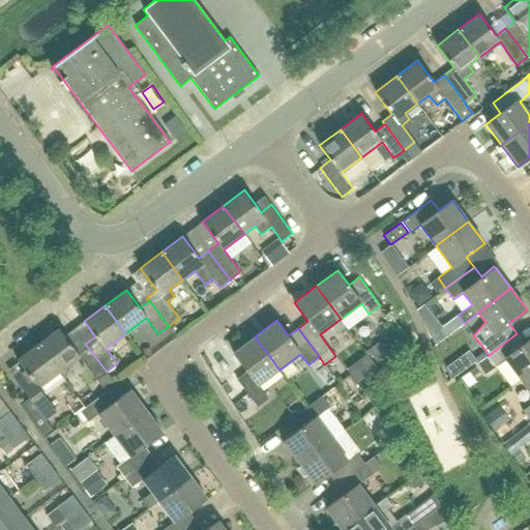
[(96,380),(107,372),(85,344),(76,351),(59,328),(38,345),(59,373),(59,372),(79,357),(96,380)]
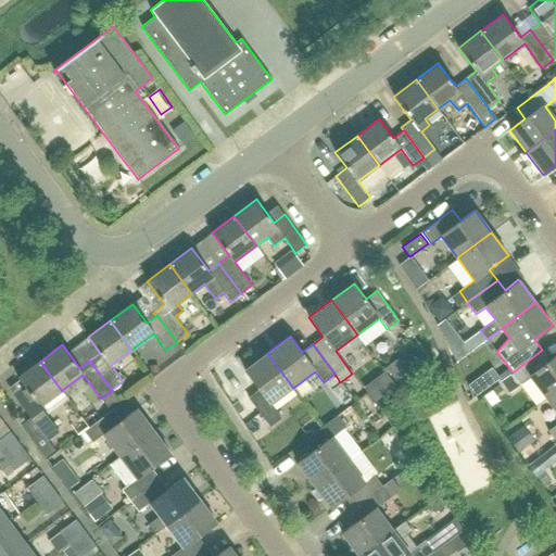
[(542,350),(513,373),(521,383),(530,377),(546,397),(555,390),(555,355),(550,361),(542,350)]
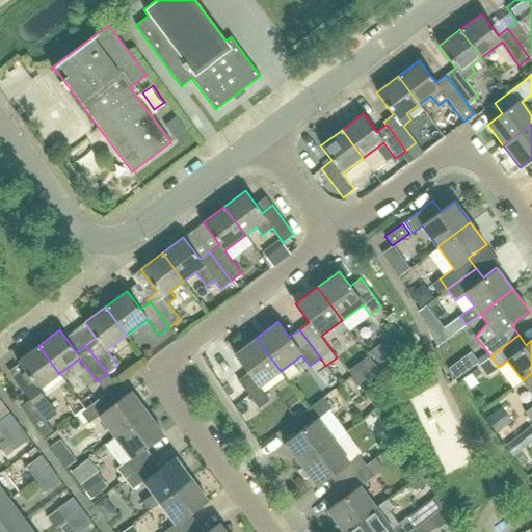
[(281,371),(256,338),(234,354),(248,372),(238,380),(259,408),(270,400),(260,387),(281,371)]
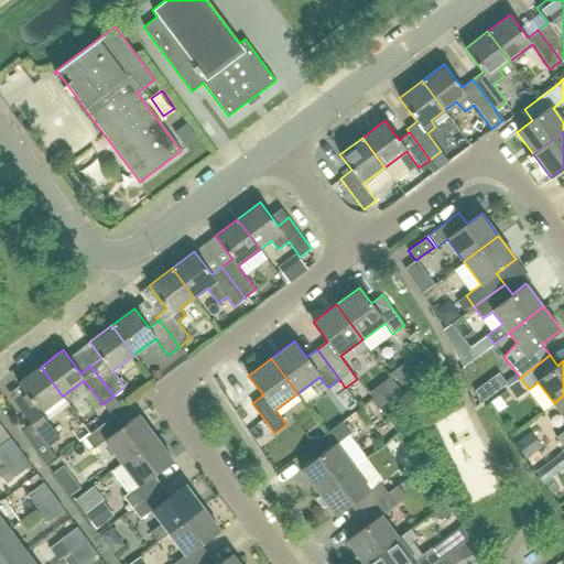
[(41,367),(18,383),(35,407),(24,415),(40,435),(29,444),(45,465),(55,457),(46,446),(60,436),(47,421),(69,404),(63,396),(63,397),(41,367)]
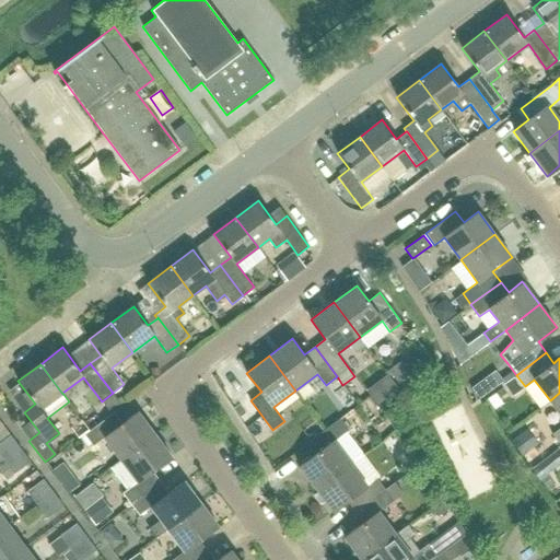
[(559,393),(550,400),(559,412),(559,428),(552,434),(559,443),(559,393)]
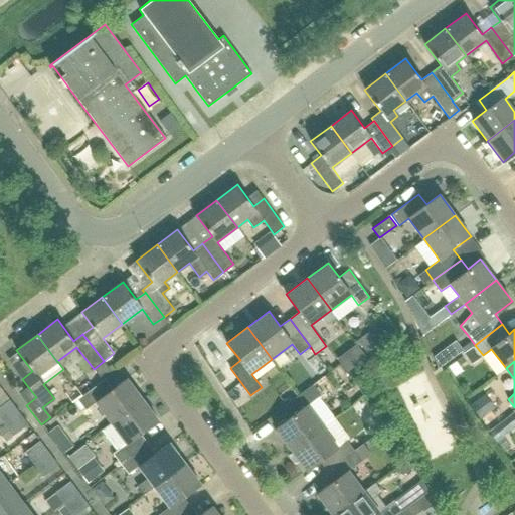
[(111,422),(142,399),(127,378),(113,389),(105,379),(77,399),(86,410),(96,403),(111,422)]
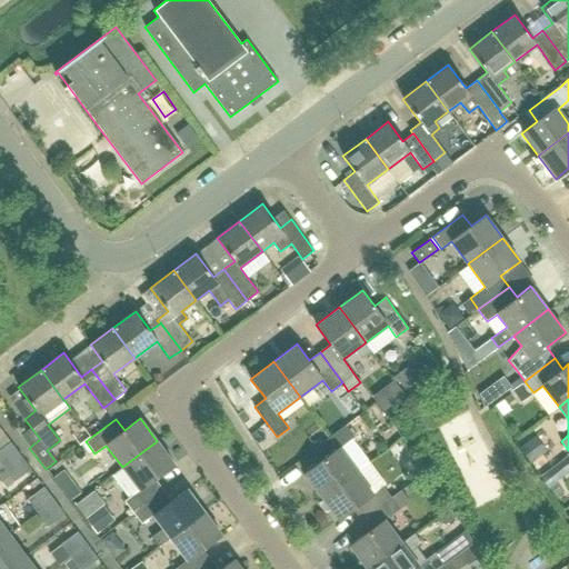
[(321,497),(357,471),(340,448),(355,437),(346,426),(316,448),(323,459),(305,473),(321,497)]
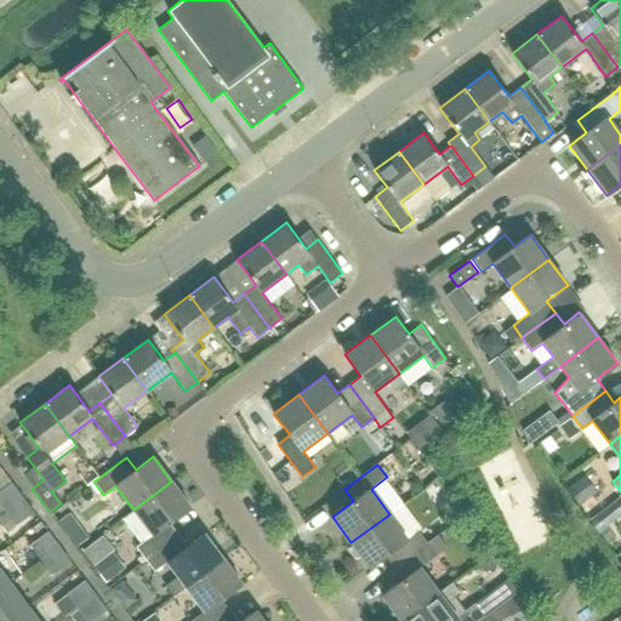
[(191,507),(171,482),(134,510),(152,535),(136,547),(146,559),(178,535),(170,523),(191,507)]
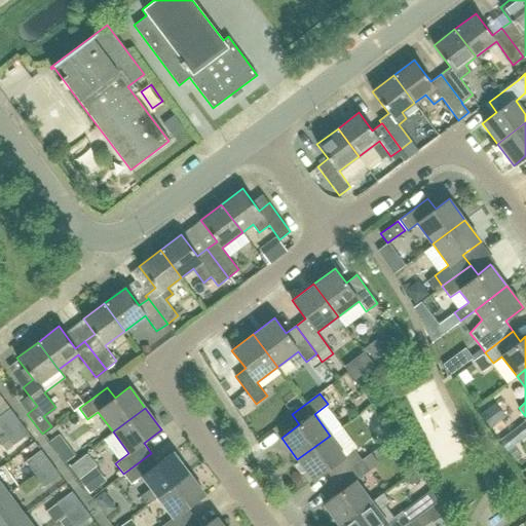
[(0,415),(0,428),(3,434),(19,421),(9,409),(0,415)]
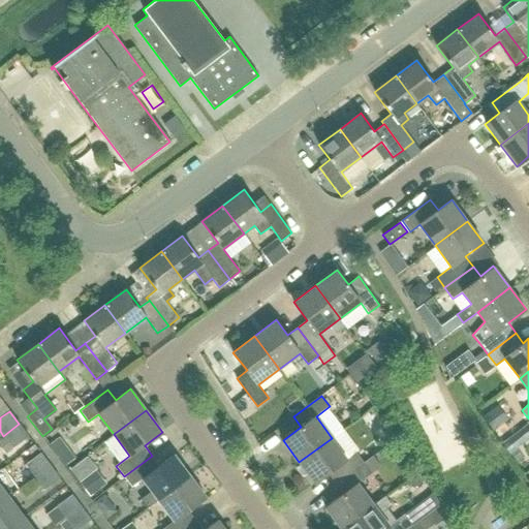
[(19,424),(3,436),(12,448),(29,436),(19,424)]
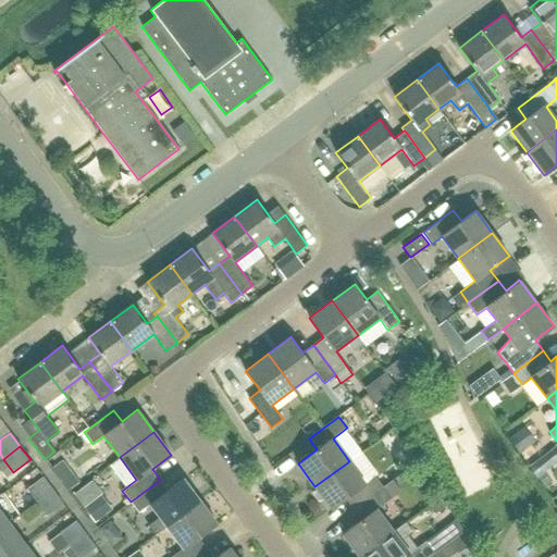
[(366,483),(349,461),(314,486),(332,509),(346,498),(354,509),(383,487),(383,486),(374,475),(366,483)]
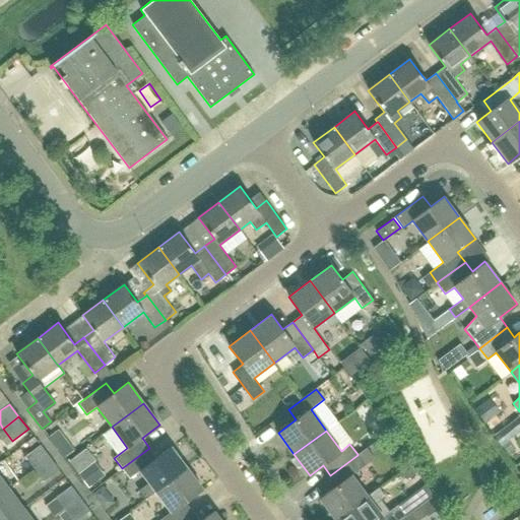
[(24,456),(34,469),(50,457),(41,445),(24,456)]
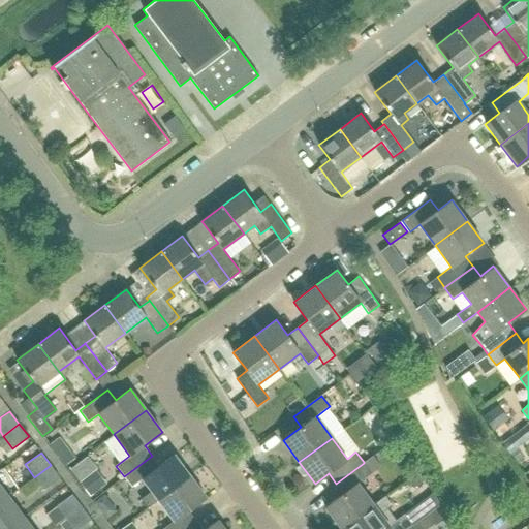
[(159,465),(152,456),(124,476),(131,488),(143,479),(151,491),(141,499),(147,507),(157,499),(158,500),(190,475),(174,455),(159,465)]
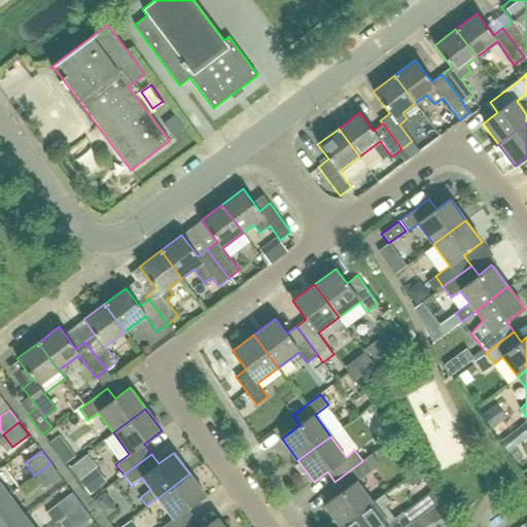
[(324,505),(340,526),(373,502),(357,482),(379,465),(371,453),(362,460),(362,461),(335,482),(342,491),(324,505)]
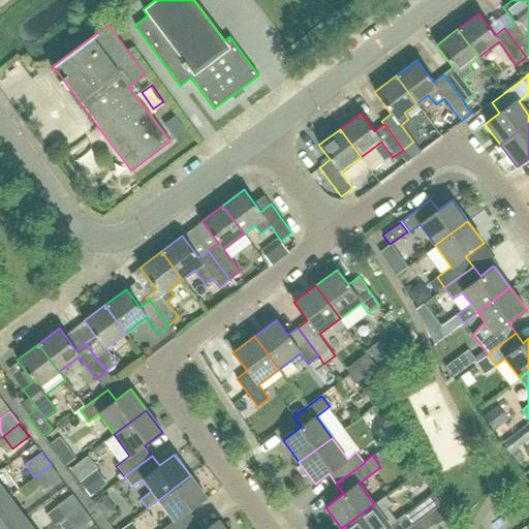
[(51,465),(34,477),(43,490),(60,477),(51,465)]
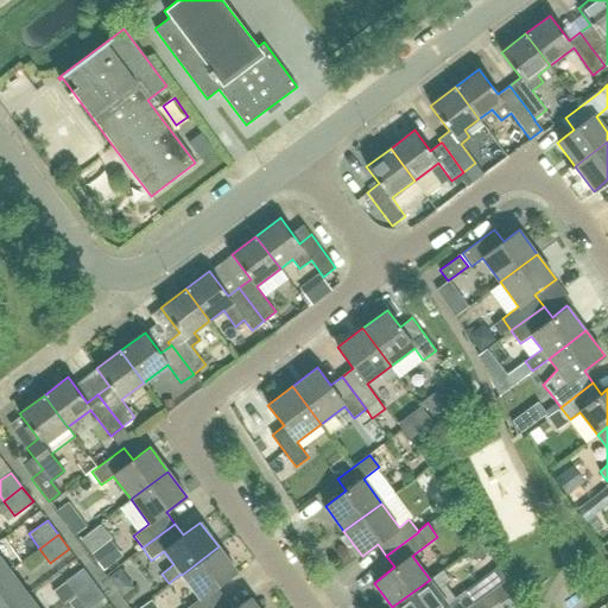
[(238,571),(219,546),(182,575),(200,599),(187,607),(211,607),(226,599),(217,587),(238,571)]
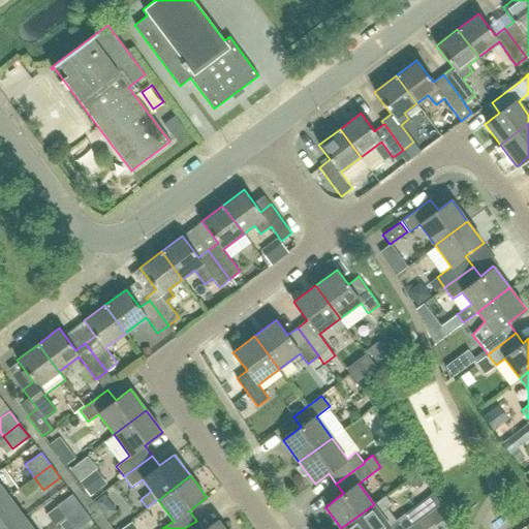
[(82,486),(91,499),(101,492),(92,478),(82,486)]
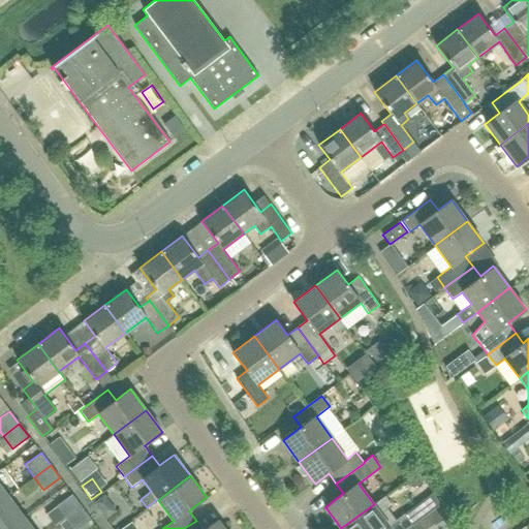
[(0,502),(8,496),(0,485),(0,502)]
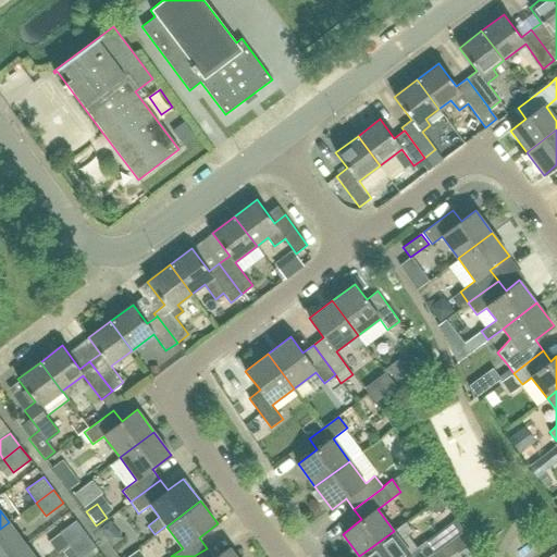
[(59,533),(70,546),(86,533),(75,520),(59,533)]
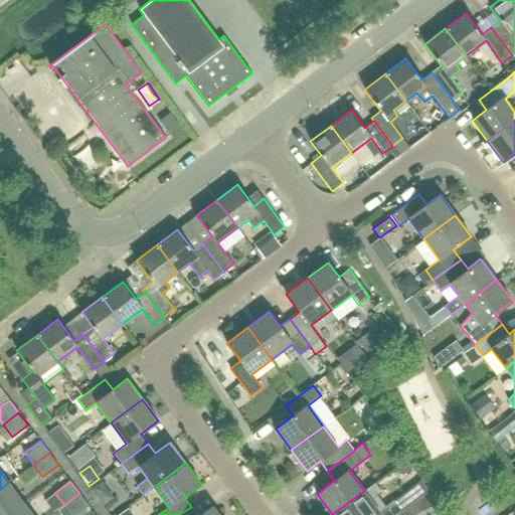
[(91,487),(97,506),(113,501),(107,482),(91,487)]
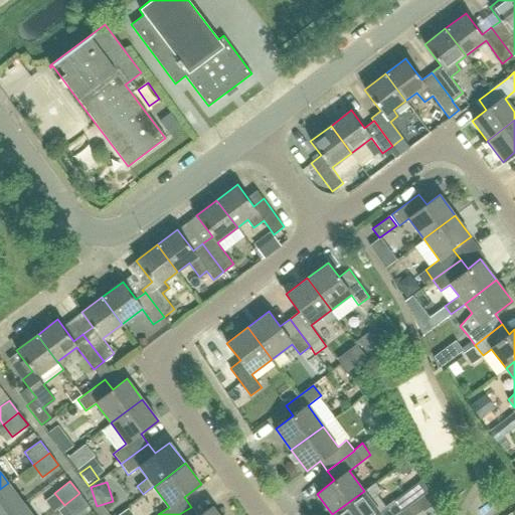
[(0,514),(7,514),(23,503),(8,483),(0,489),(0,514)]
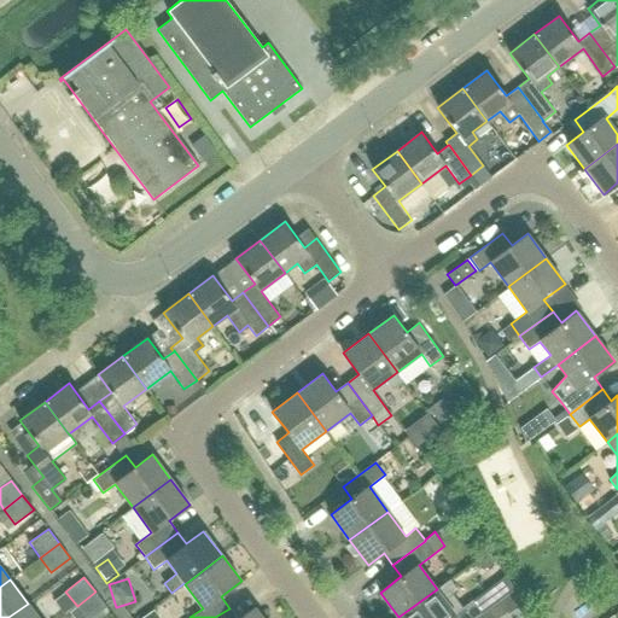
[(437,589),(398,617),(474,617),(466,605),(455,613),(437,589)]
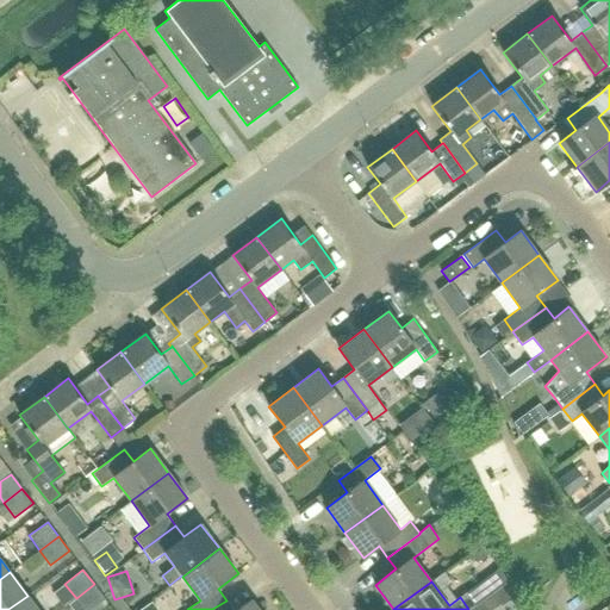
[(76,598),(85,609),(89,609),(105,598),(94,584),(76,598)]
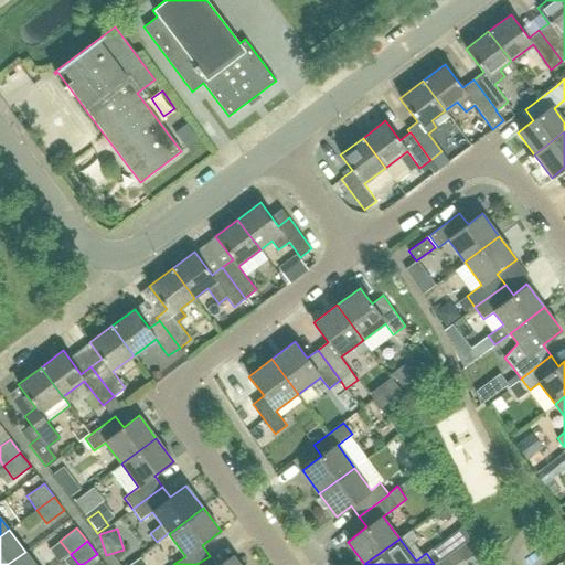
[(8,564),(35,564),(25,552),(8,564)]
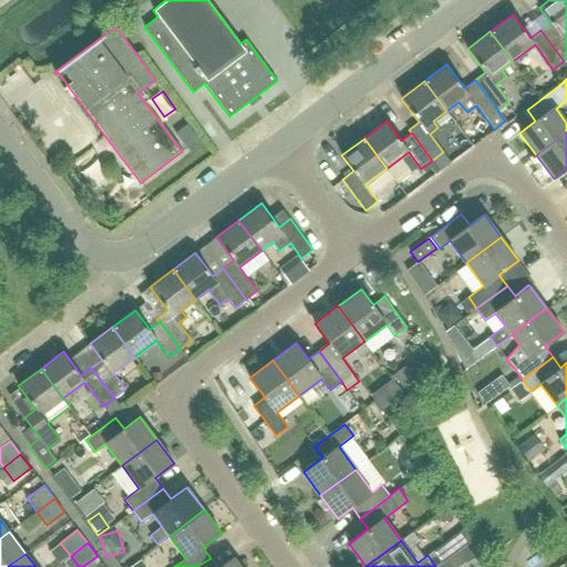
[(220,566),(217,566),(210,558),(197,566),(241,566),(234,557),(220,566)]
